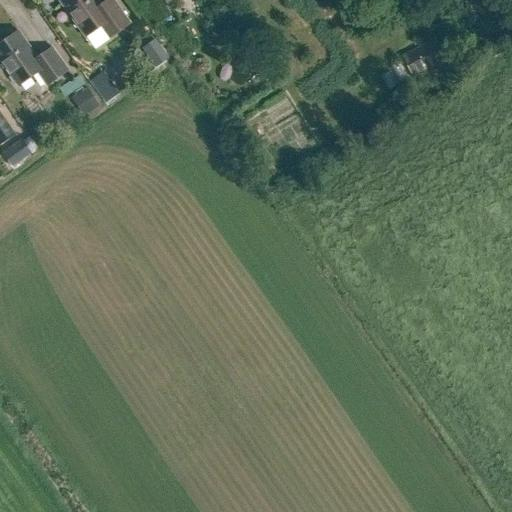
[(98,0),(61,0),(60,1),(85,37),(101,26),(110,38),(130,23),(113,0),(107,0),(102,5),(98,0)]
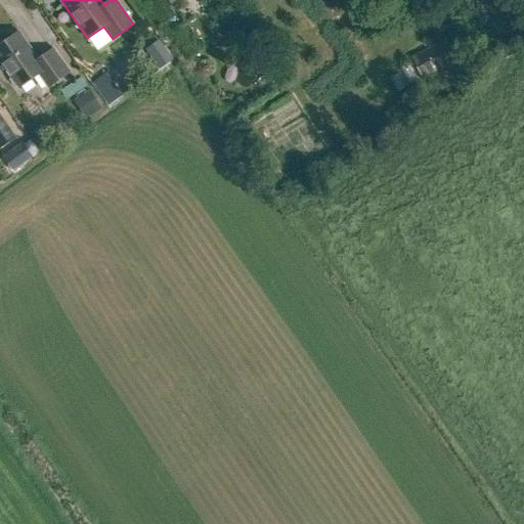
[(176,17),(164,0),(150,0),(148,1),(164,25),(176,17)]
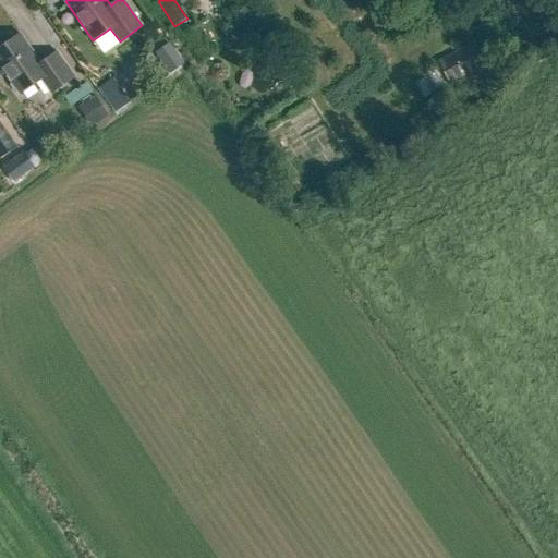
[(179,0),(187,11),(197,3),(195,0),(179,0)]
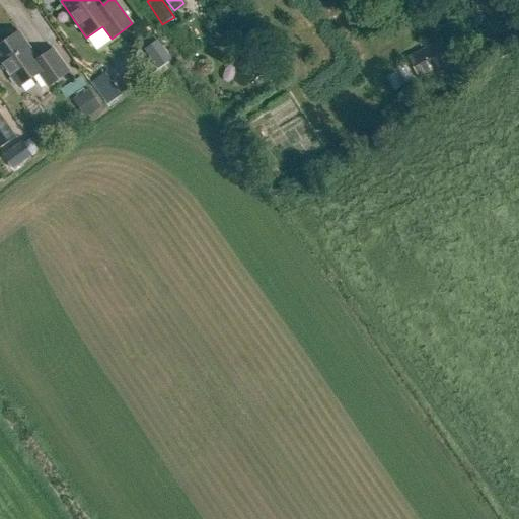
[(218,4),(206,12),(216,26),(228,18),(218,4)]
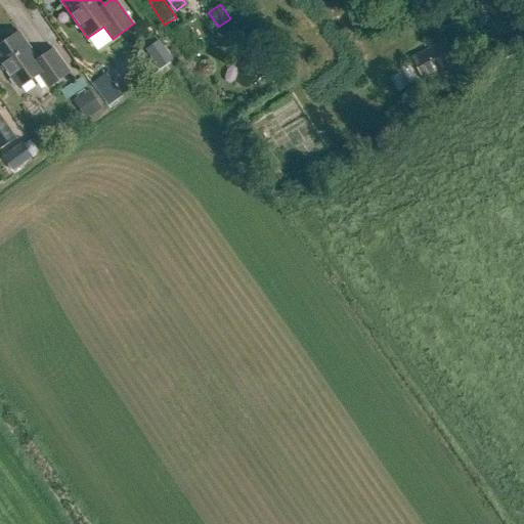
[(48,87),(70,72),(53,48),(38,59),(18,32),(0,44),(0,61),(18,88),(39,74),(48,87)]
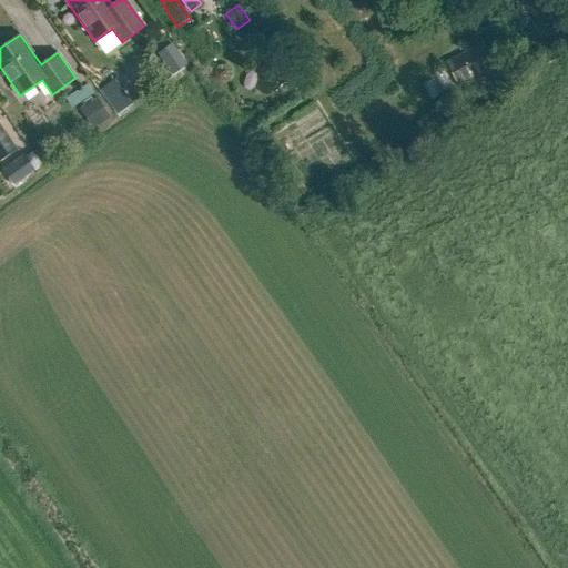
[(448,63),(458,85),(496,69),(486,47),(448,63)]
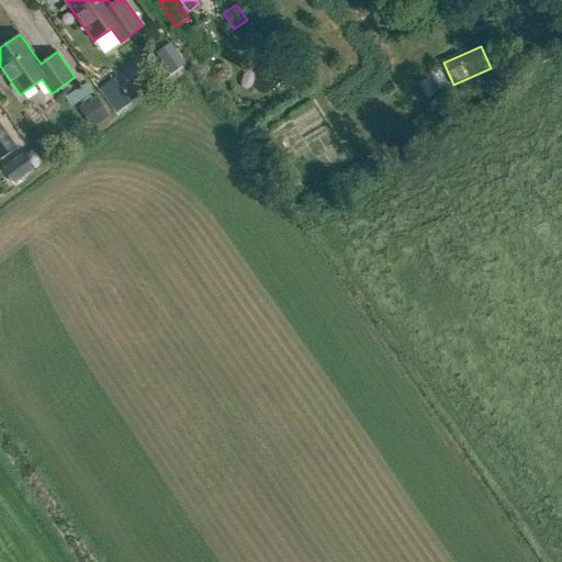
[(109,86),(108,104),(125,104),(126,86),(109,86)]
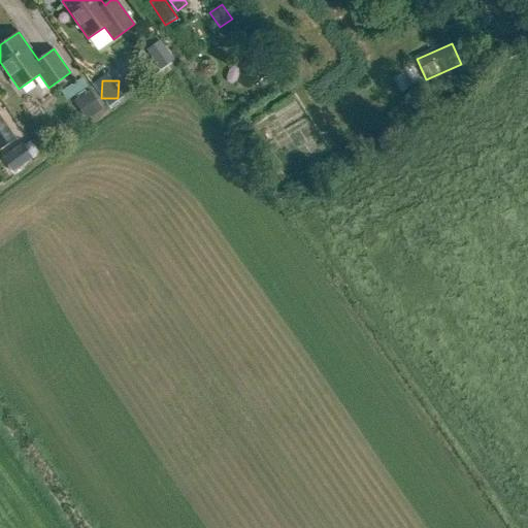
[(0,117),(0,149),(15,138),(0,117)]
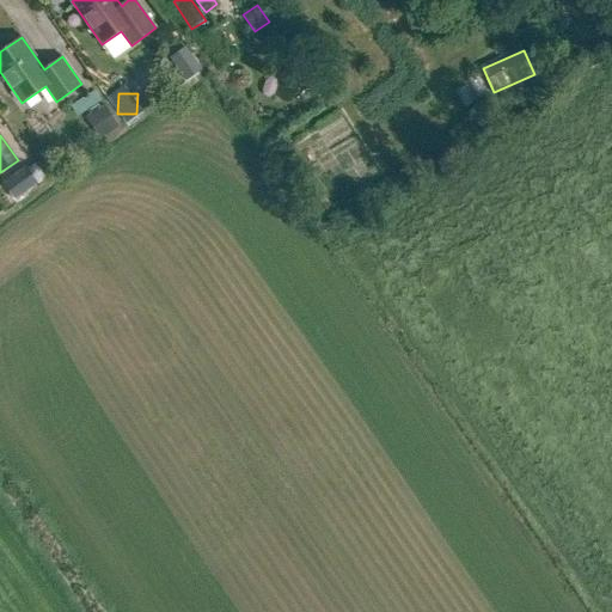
[(40,184),(28,167),(2,187),(14,202),(40,184)]
